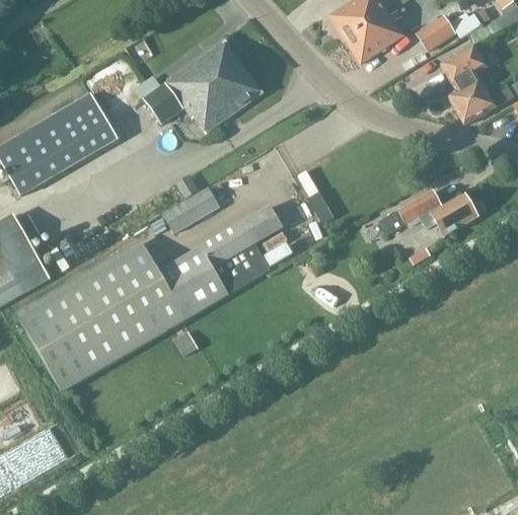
[(346,39),(388,10),(382,0),(353,0),(329,15),(346,39)]
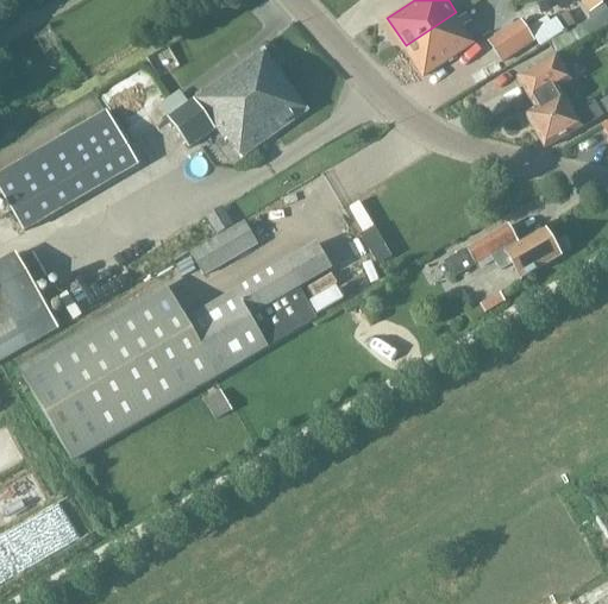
[(556,51),(558,50),(607,23),(607,7),(550,39),(556,51)]
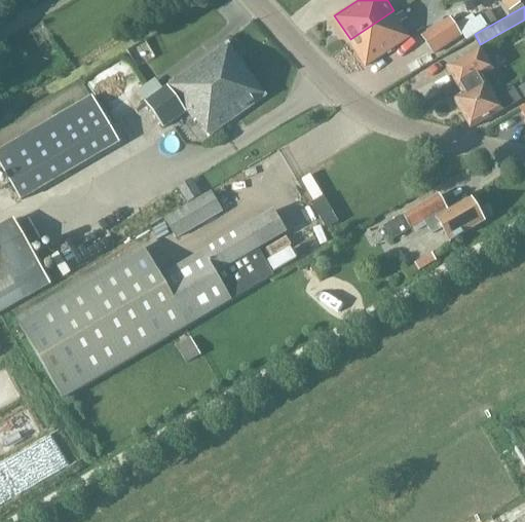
[(394,10),(350,39),(366,63),(409,34),(401,21),(408,15),(403,9),(397,13),(394,10)]
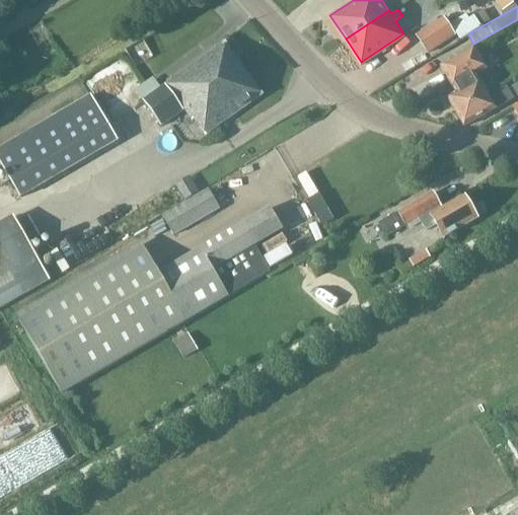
[(417,32),(429,51),(456,32),(444,14),(417,32)]
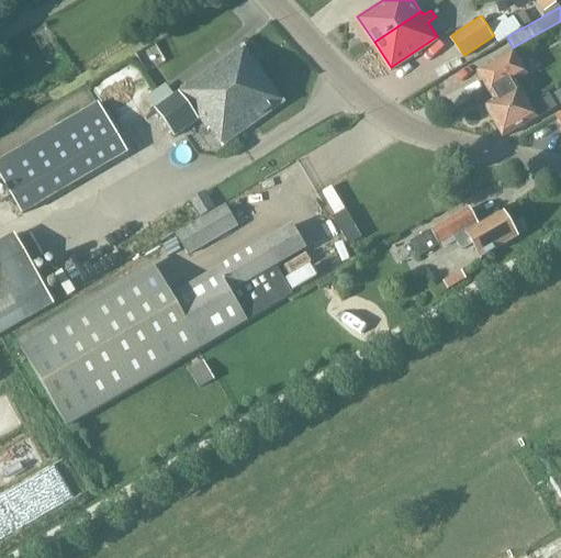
[(180,89),(156,105),(176,134),(202,115),(221,142),(281,101),(282,102),(287,100),(245,41),(240,44),(240,46),(179,87),(180,89)]
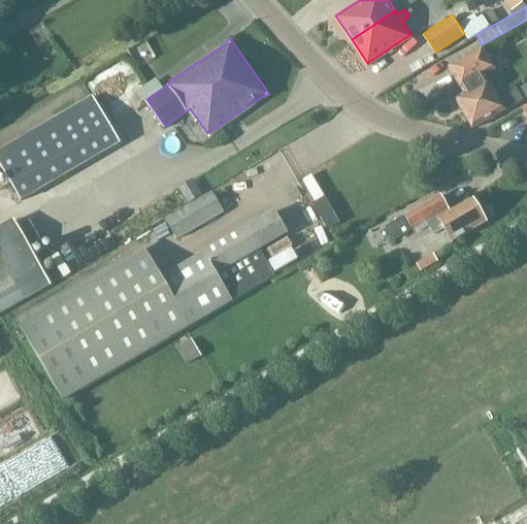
[(464,92),(490,77),(487,72),(496,67),(484,43),(482,44),(448,64),(464,92)]
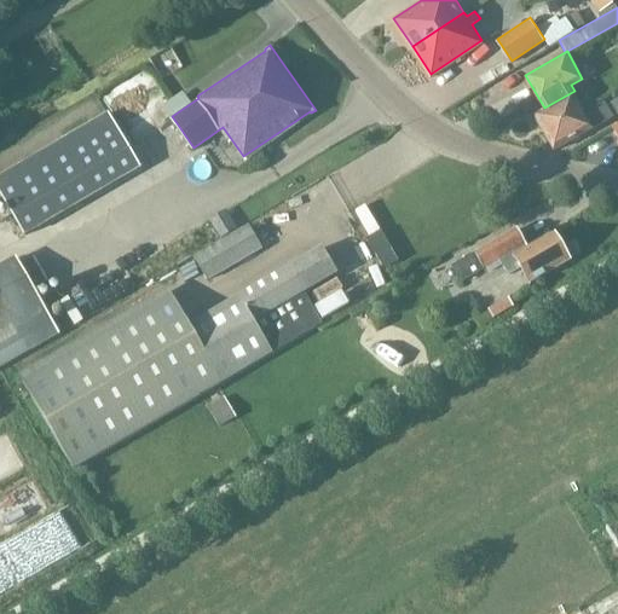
[(613,115),(607,102),(606,99),(585,110),(575,91),(544,108),(533,113),(554,149),(594,126),(613,115)]
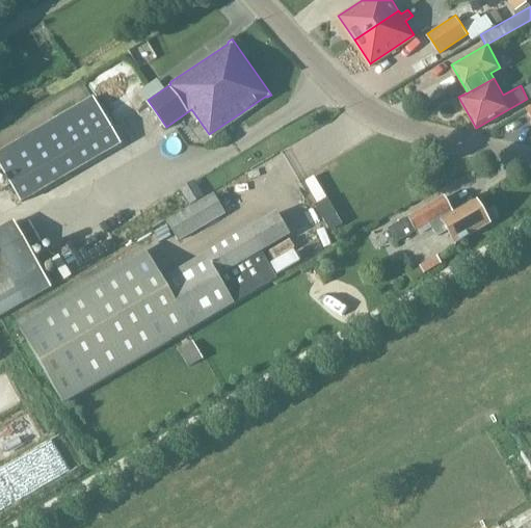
[(530,83),(522,87),(527,99),(530,97),(530,83)]
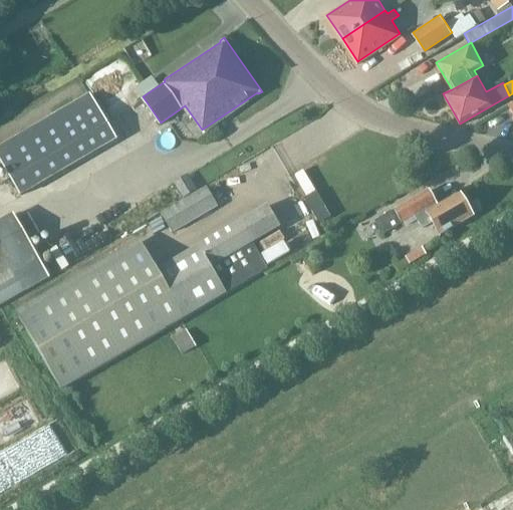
[(50,113),(0,143),(0,157),(1,160),(21,194),(77,161),(76,159),(116,135),(90,90),(56,110),(50,113)]
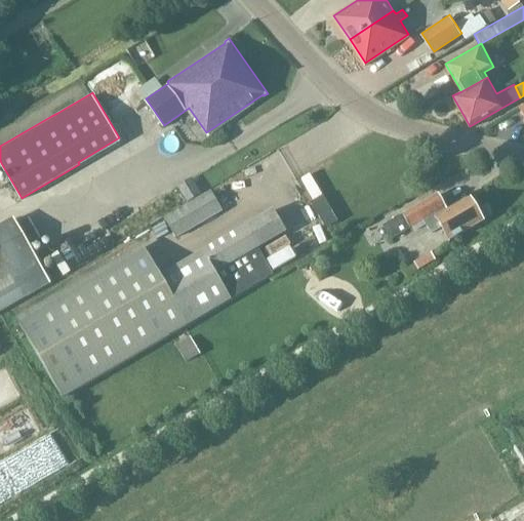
[(174,195),(190,188),(183,171),(167,178),(174,195)]
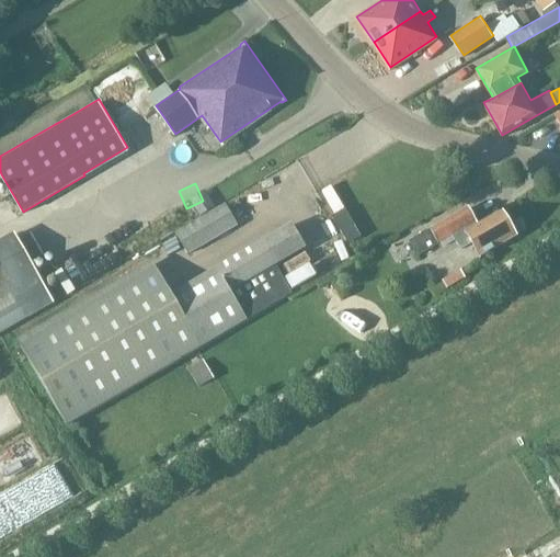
[(189,252),(239,223),(226,201),(175,230),(189,252)]
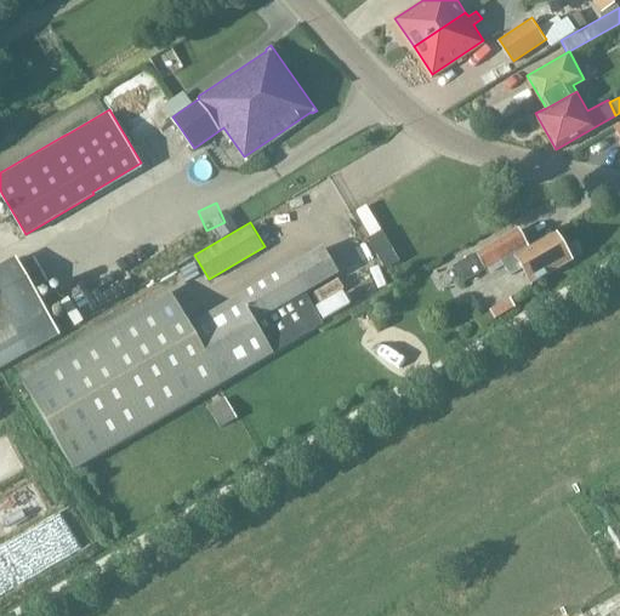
[(467,257),(454,264),(462,280),(476,273),(487,267),(487,268),(489,267),(490,272),(506,263),(511,272),(522,266),(532,283),(575,257),(557,229),(530,245),(519,226),(477,251),(467,257)]
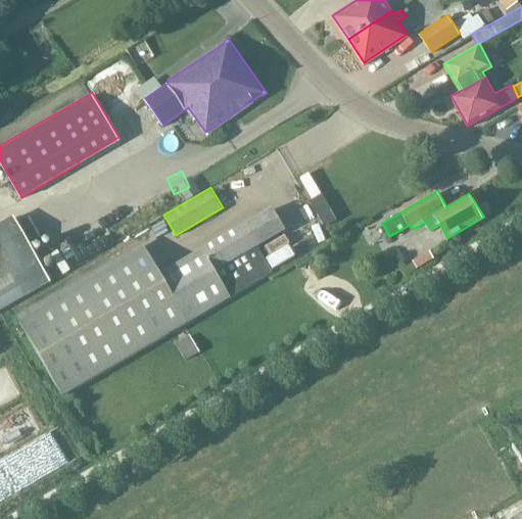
[(309,192),(299,197),(311,218),(320,213),(309,192)]
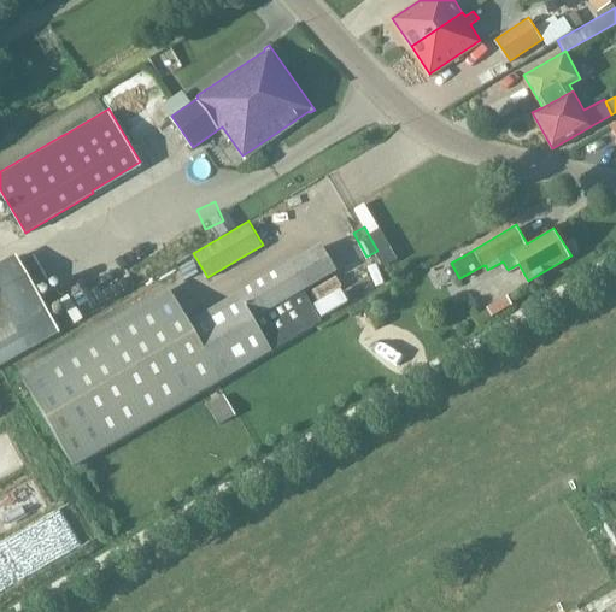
[(172,292),(24,380),(76,466),(323,319),(305,289),(339,269),(323,243),(191,323),(172,292)]
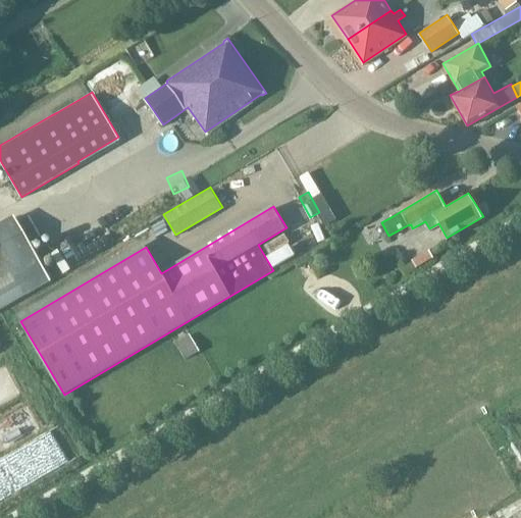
[(14,217),(0,224),(0,296),(45,270),(14,217)]
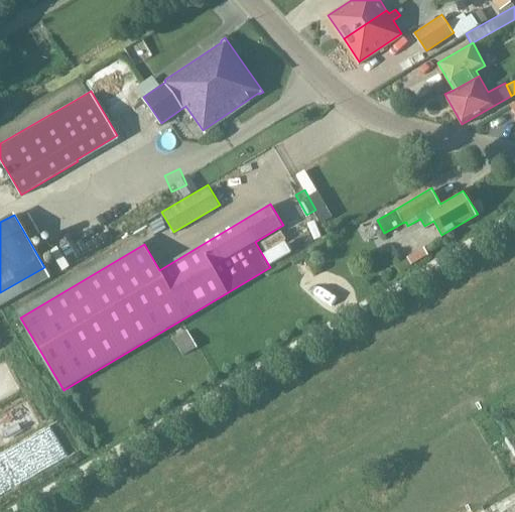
[(396,250),(400,259),(417,250),(414,242),(396,250)]
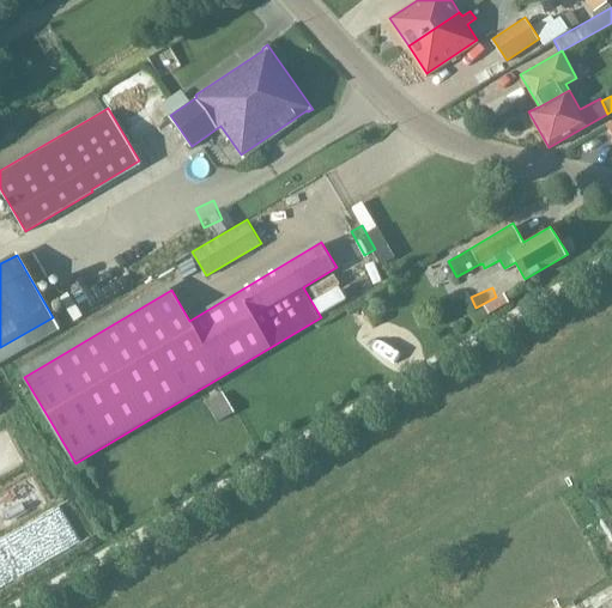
[(389,334),(401,353),(417,344),(405,324),(389,334)]
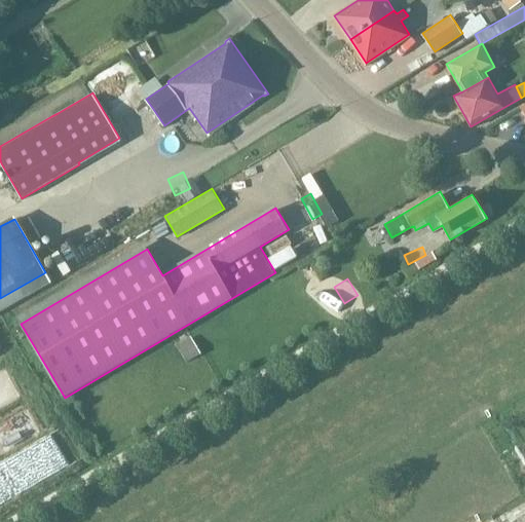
[(177,342),(188,360),(201,351),(191,334),(177,342)]
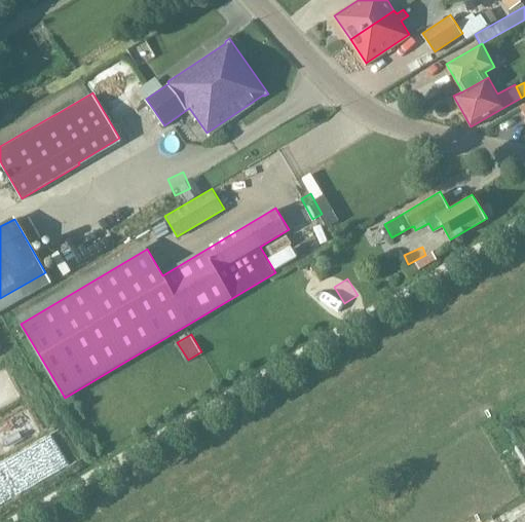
[(0,498),(63,470),(44,432),(0,452),(0,498)]
